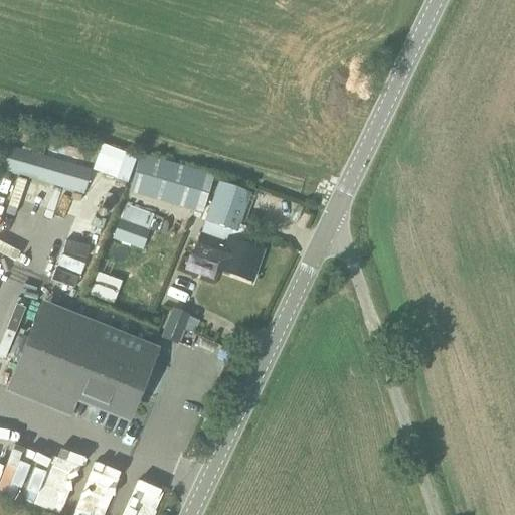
[(84,195),(91,170),(7,146),(1,171),(84,195)]
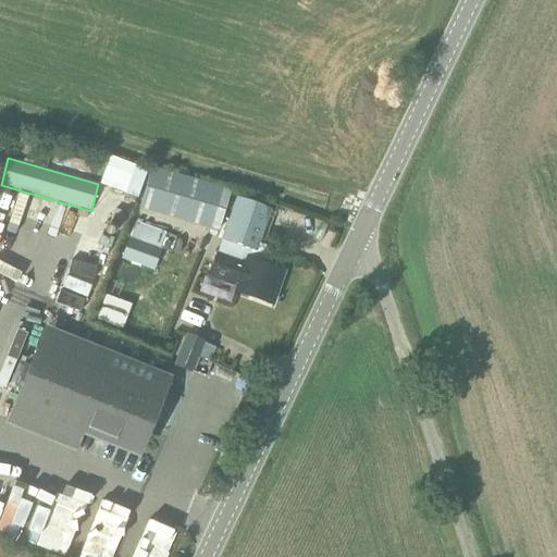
[(210,229),(222,187),(150,166),(139,208),(210,229)]
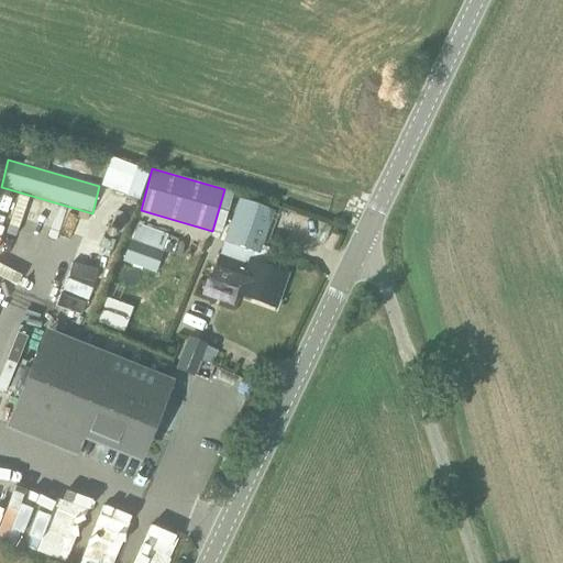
[(260,254),(274,212),(238,200),(222,242),(260,254)]
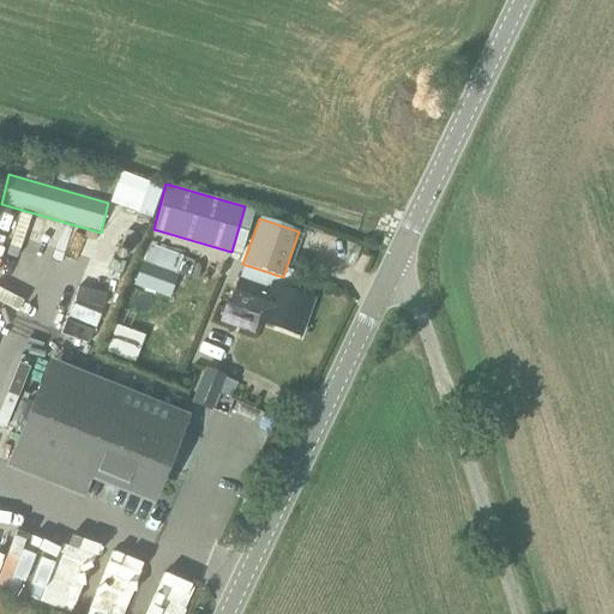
[(133,236),(120,235),(116,263),(130,264),(133,236)]
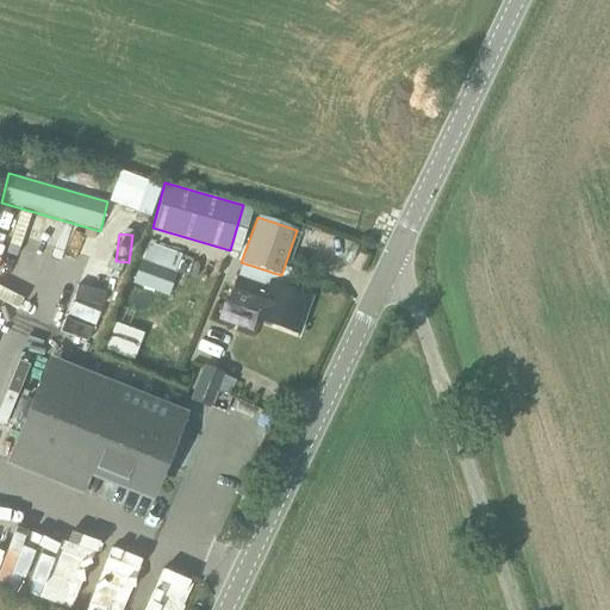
[(75,256),(76,242),(49,241),(49,255),(75,256)]
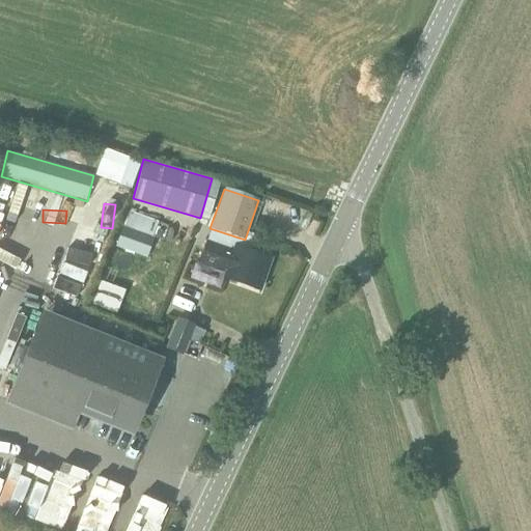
[(123,229),(116,249),(147,260),(148,257),(154,240),(123,229)]
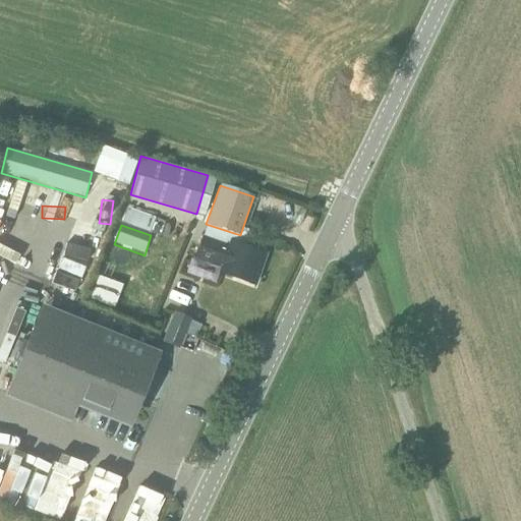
[(164,240),(151,235),(146,252),(158,256),(164,240)]
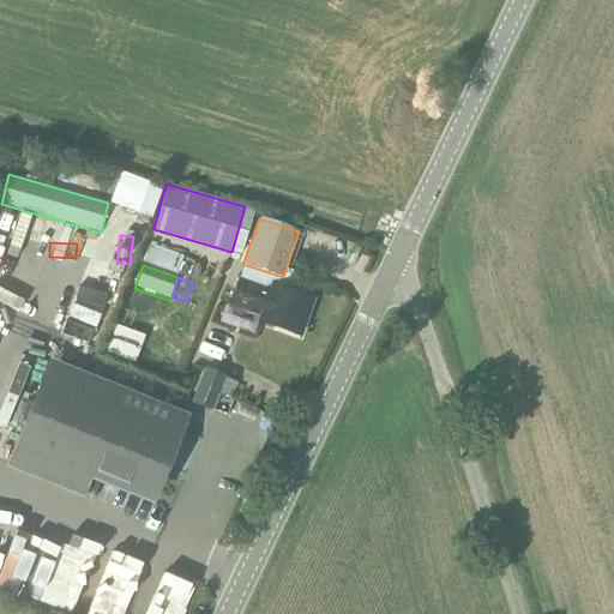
[(262,315),(260,321),(300,335),(312,299),(272,284),(270,290),(239,280),(230,305),(262,315)]
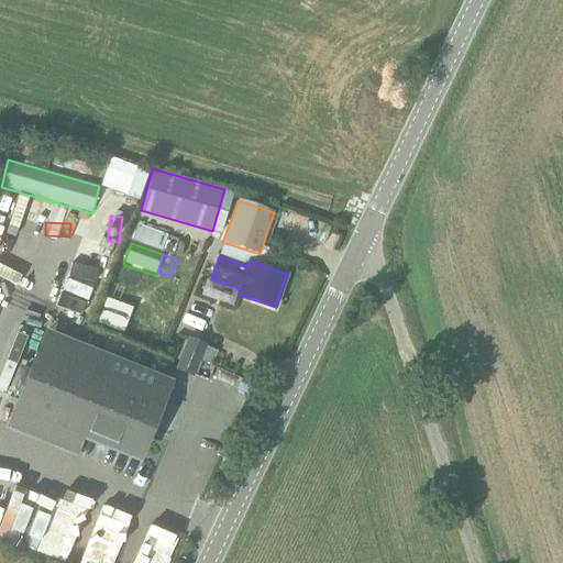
[(0,296),(3,289),(14,294),(19,283),(0,275),(0,296)]
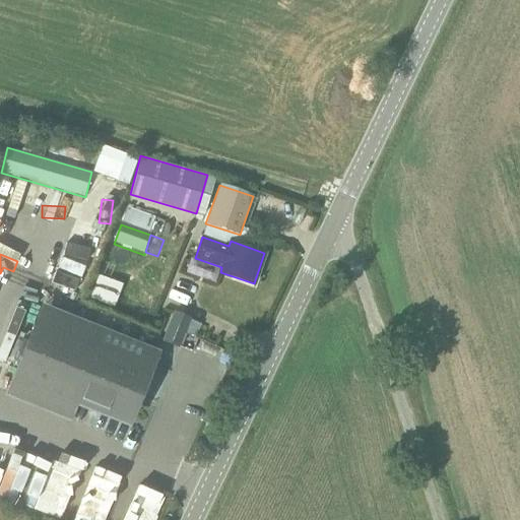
[(40,305),(37,314),(57,322),(61,313),(40,305)]
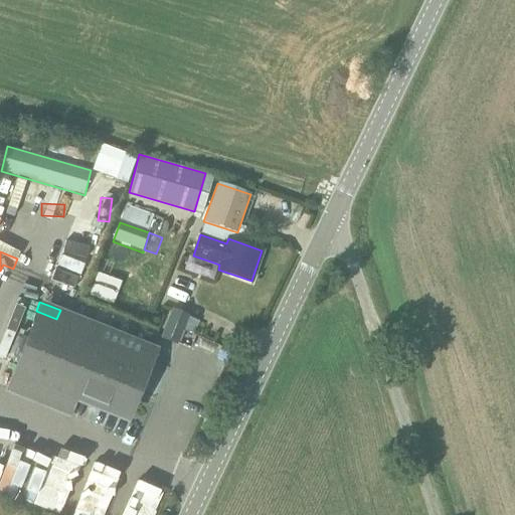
[(189,316),(176,311),(165,335),(179,340),(189,316)]
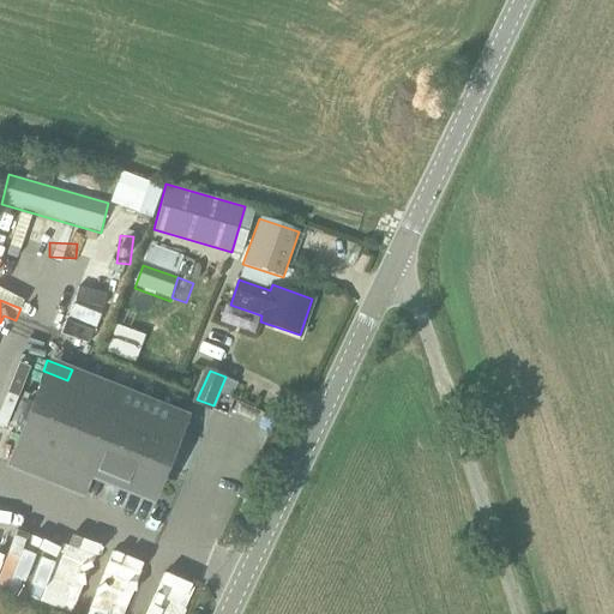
[(78,375),(74,385),(98,395),(103,385),(78,375)]
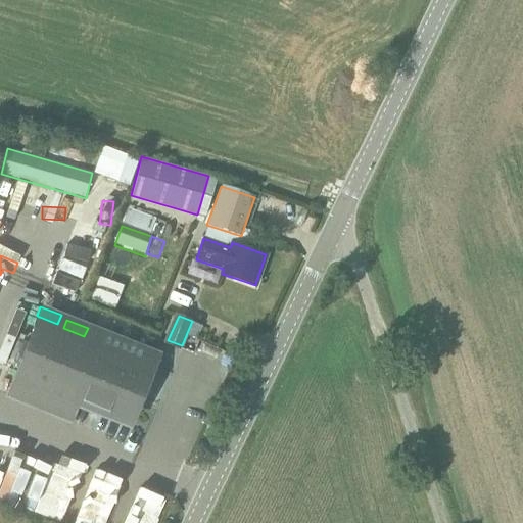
[(97,350),(35,326),(7,394),(70,420),(78,405),(122,422),(128,407),(133,409),(137,398),(141,400),(158,358),(103,335),(97,350)]
